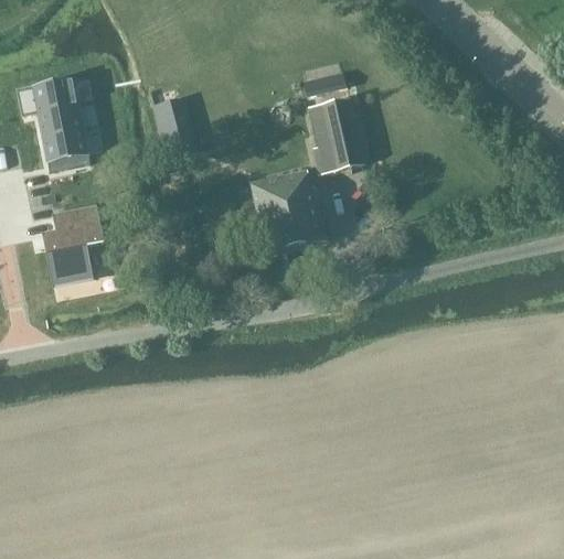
[(16,88),(21,114),(77,103),(72,77),(16,88)]
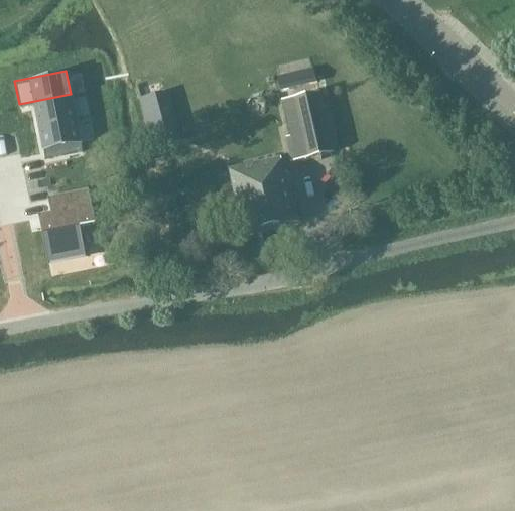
[(295,156),(331,148),(317,88),(281,97),(295,156)]
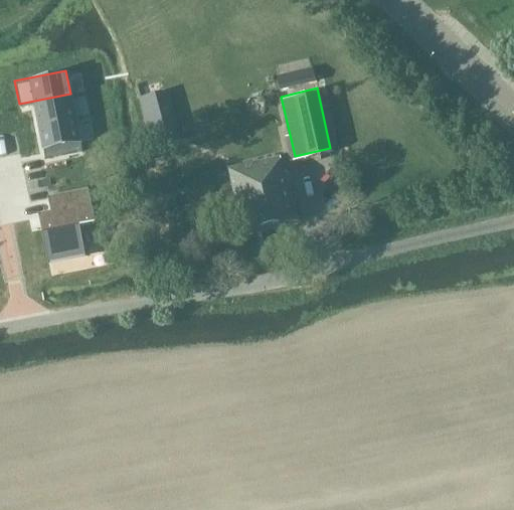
[(74,116),(70,94),(19,104),(19,105),(32,102),(37,124),(74,116)]
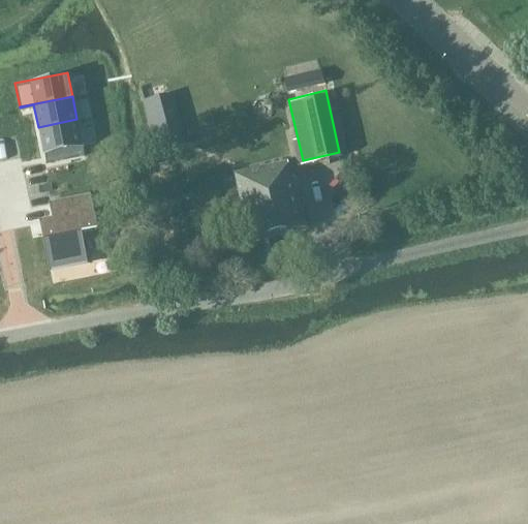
[(76,119),(38,127),(42,150),(82,142),(76,119)]
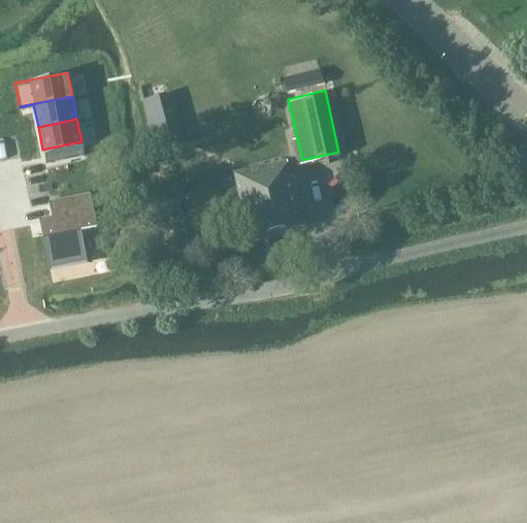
[(293,173),(290,173),(286,158),(233,170),(248,233),(248,234),(250,234),(302,222),(304,222),(304,220),(303,220),(293,173)]
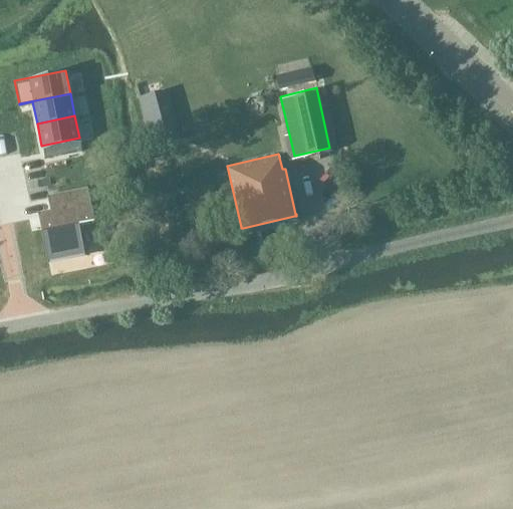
[(40,225),(45,248),(58,245),(60,256),(81,252),(75,224),(91,221),(84,188),(47,195),(50,210),(38,213),(40,225)]
